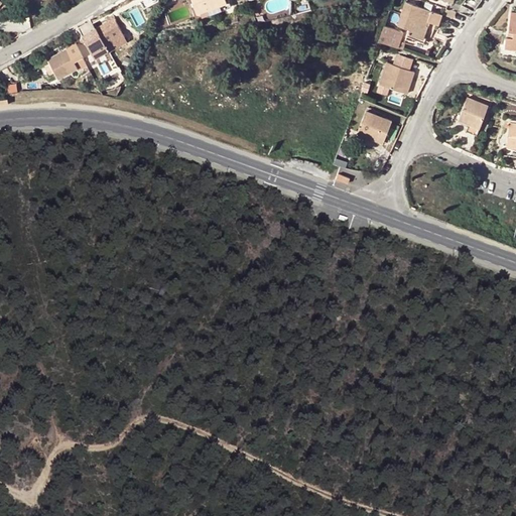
[(227,0),(192,0),(198,12),(208,9),(228,1),(227,0)]
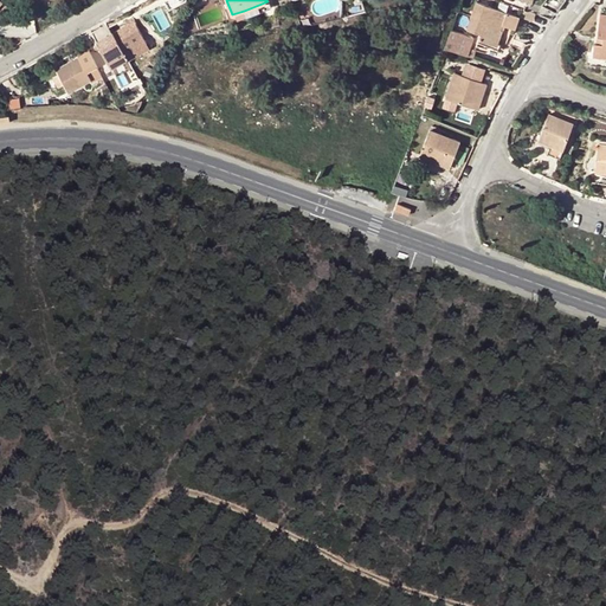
[(546,0),(543,5),(558,13),(566,0),(546,0)]
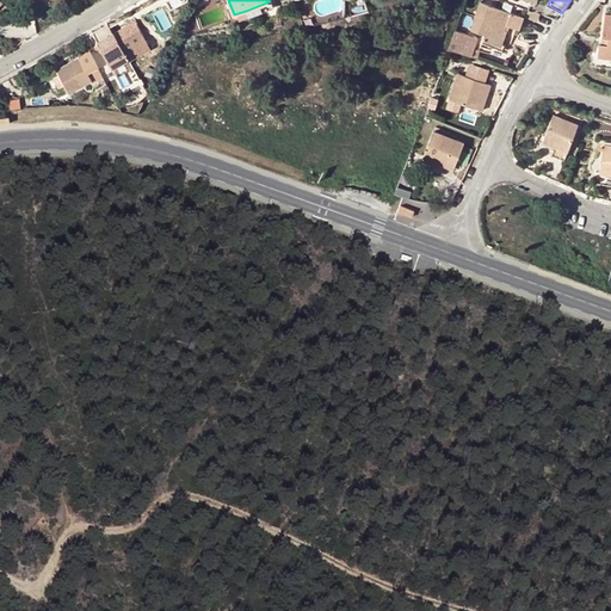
[(270,1),(246,11),(250,16),(271,7),(270,1)]
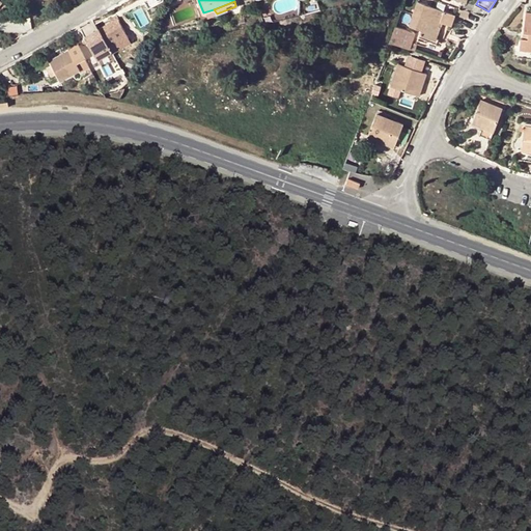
[(443,11),(417,2),(409,25),(420,29),(418,34),(435,40),(439,27),(440,26),(438,25),(439,22),(443,11)]
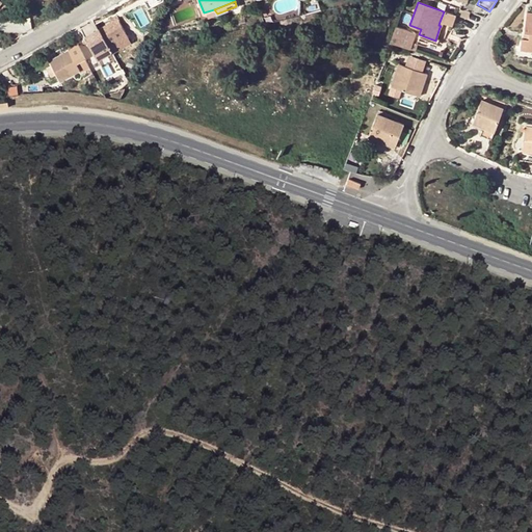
[(470,12),(462,9),(459,18),(467,21),(470,12)]
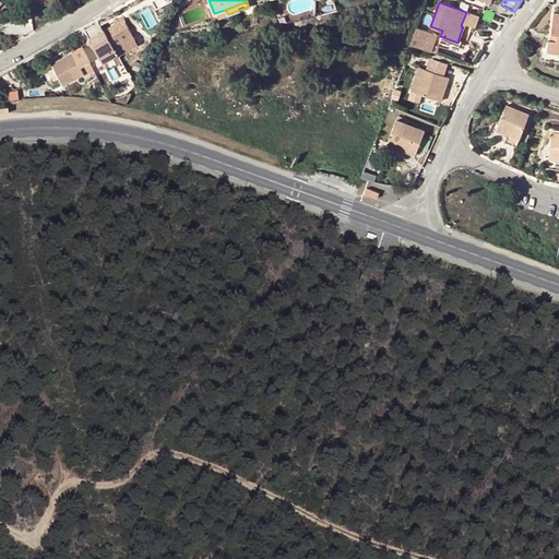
[(478,16),(466,12),(462,23),(474,27),(478,16)]
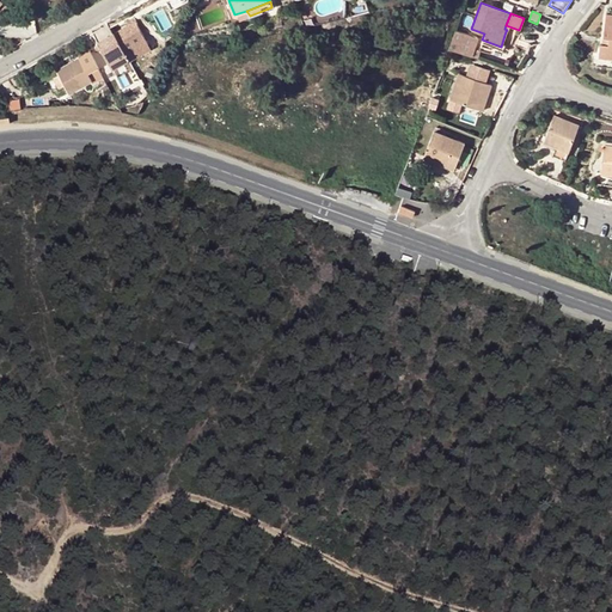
[(611,13),(606,13),(604,37),(610,37),(609,44),(604,43),(601,43),(600,56),(611,57),(611,13)]
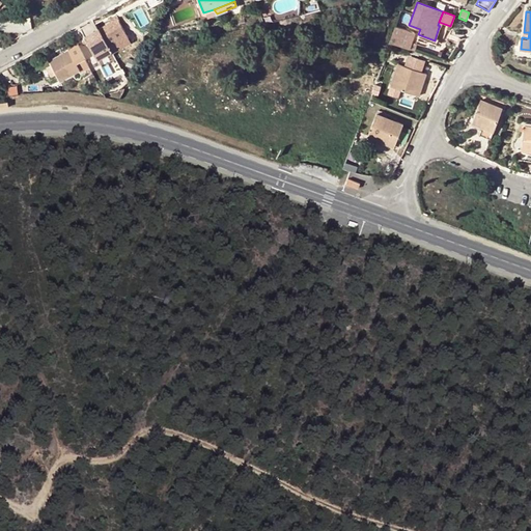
[(118,18),(86,35),(98,58),(112,51),(111,48),(129,37),(118,18)]
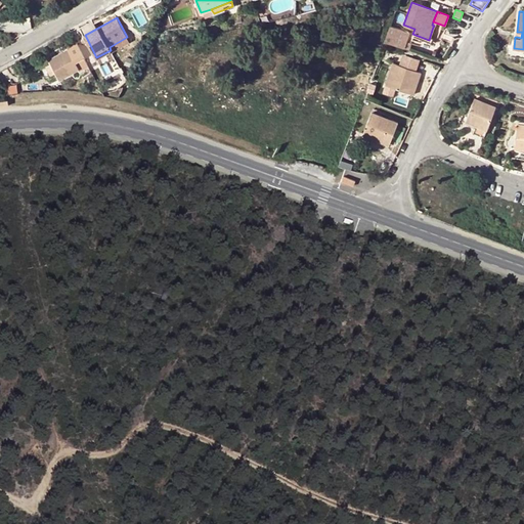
[(407,31),(390,25),(384,40),(402,47),(407,31)]
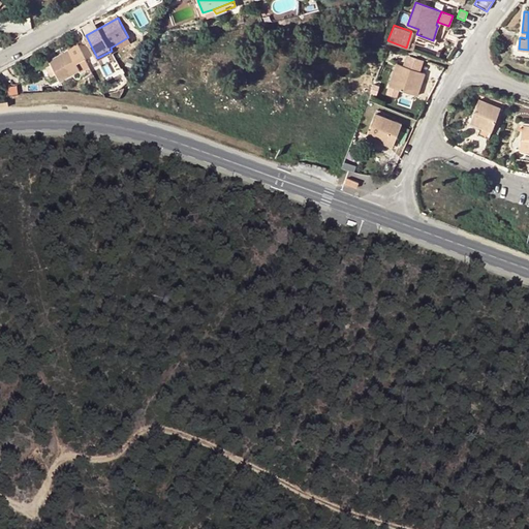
[(130,42),(128,37),(111,48),(112,51),(113,52),(130,42)]
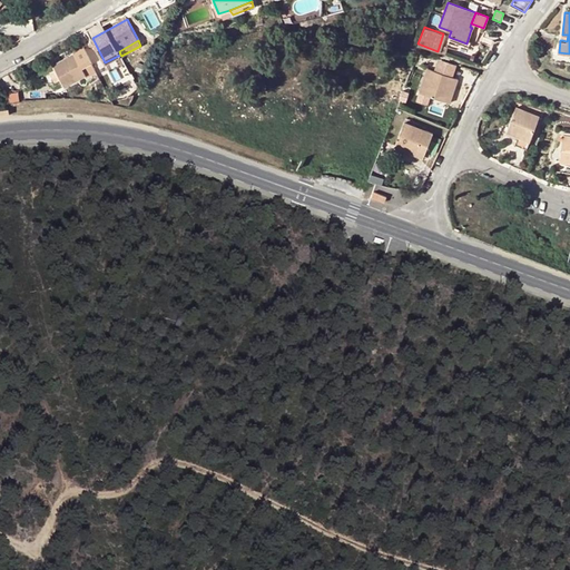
[(75,53),(55,65),(65,86),(86,75),(75,53)]
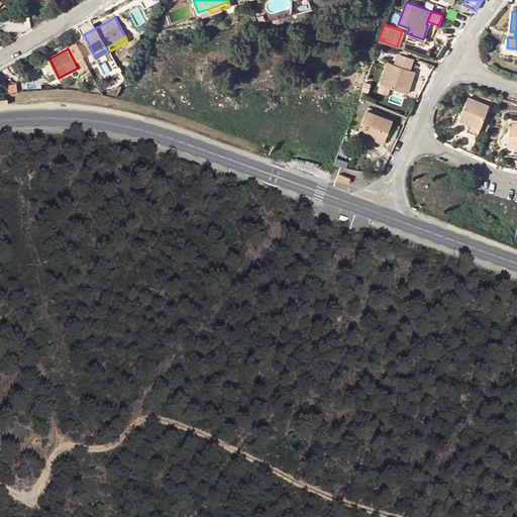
[(416,72),(389,62),(382,82),(408,93),(416,72)]
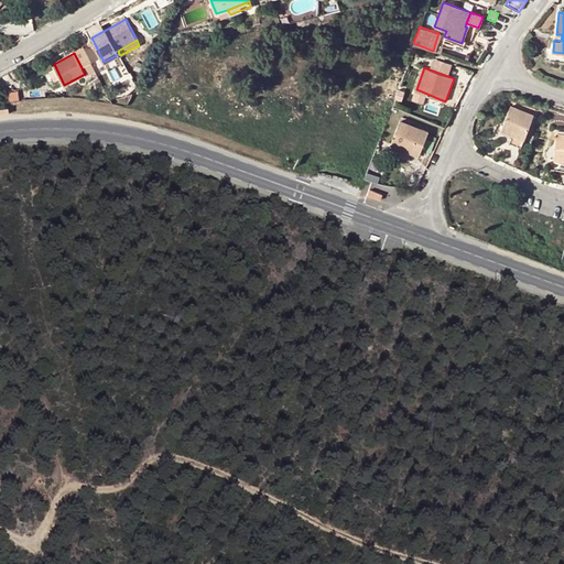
[(421,107),(440,114),(443,102),(424,96),(421,107)]
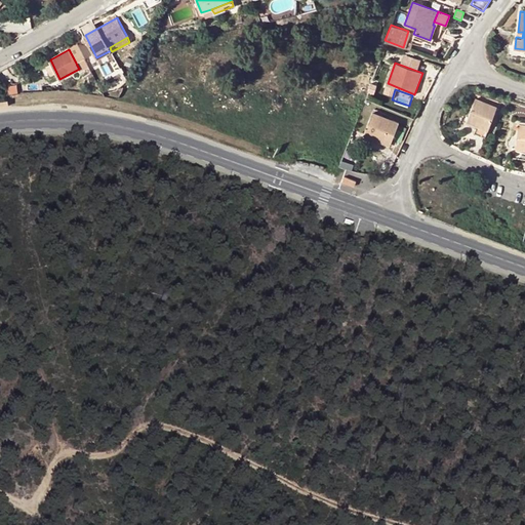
[(497,108),(476,99),(468,121),(489,130),(497,108)]
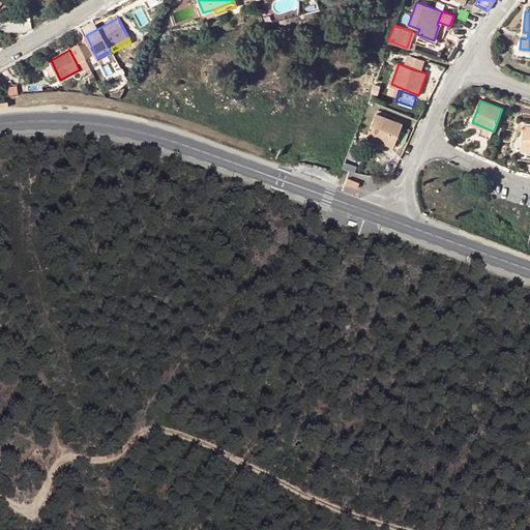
[(404,124),(376,114),(369,136),(395,146),(404,124)]
